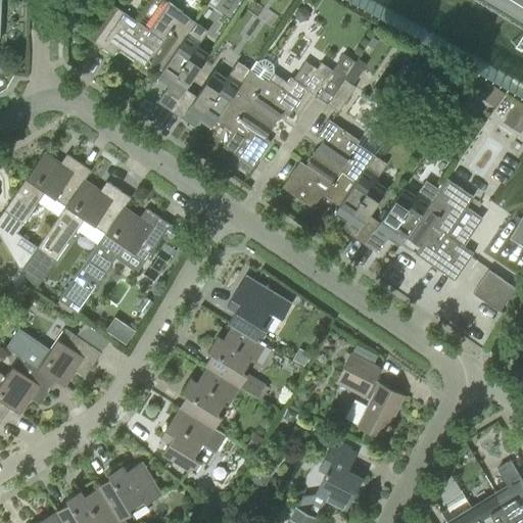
[(119,18),(105,10),(87,37),(113,56),(119,49),(140,64),(144,58),(162,70),(196,22),(169,4),(150,31),(124,12),(119,18)]
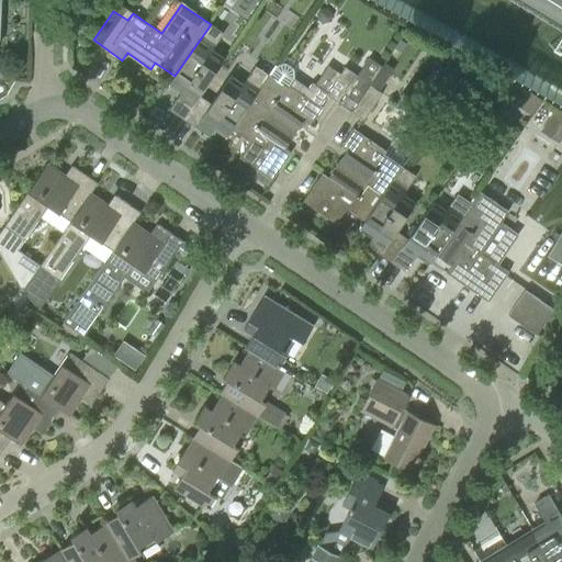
[(333,17),(332,10),(325,8),(319,9),(316,14),(318,21),(324,23),(329,22),(333,17)]
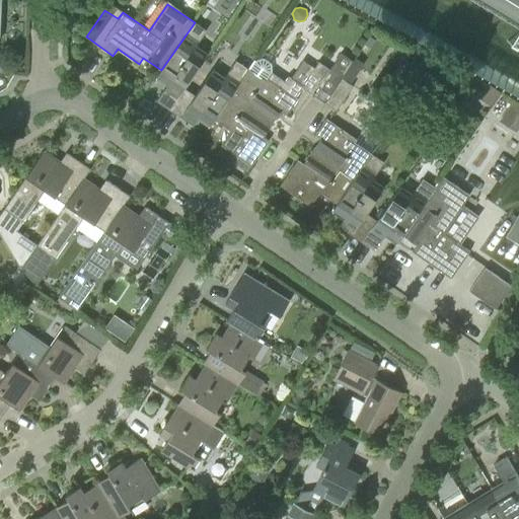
[(162,71),(172,78),(157,101),(168,109),(183,87),(208,53),(197,46),(207,31),(195,22),(161,70),(160,71),(162,71)]
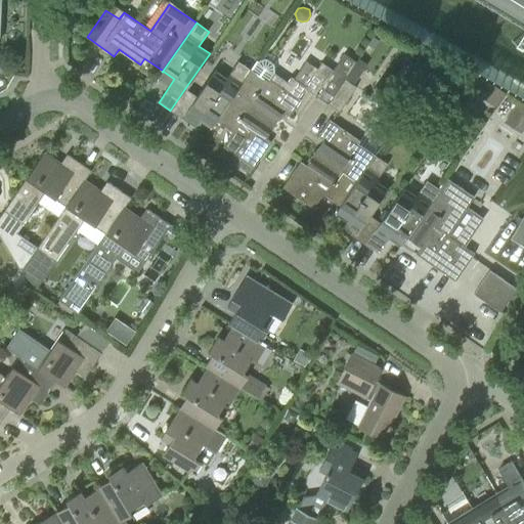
[(379,41),(373,37),(367,45),(374,49),(379,41)]
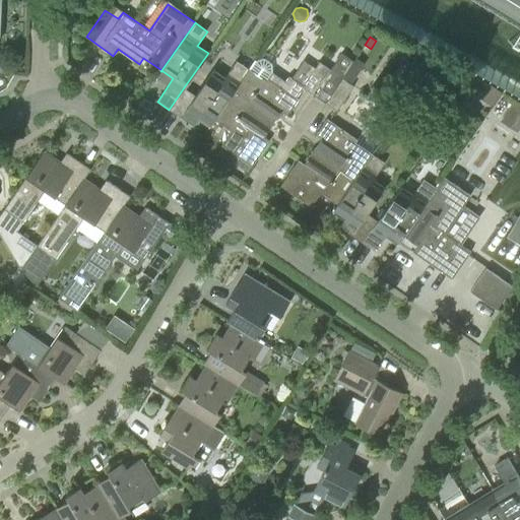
[(426,57),(414,49),(406,62),(417,69),(426,57)]
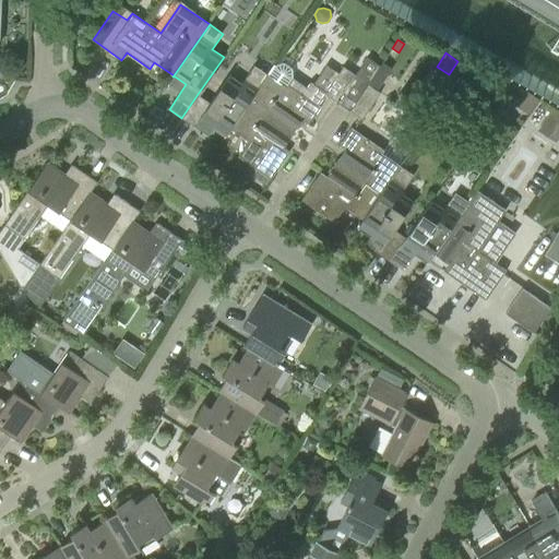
[(356,75),(352,81),(365,90),(368,84),(369,84),(380,66),(368,58),(356,75)]
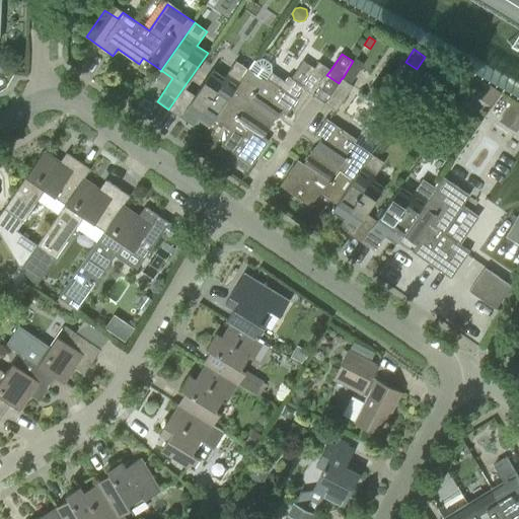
[(296,97),(302,88),(303,86),(302,85),(290,78),(289,77),(286,82),(272,73),(272,64),(264,59),(255,61),(248,71),(231,96),(274,125),(275,125),(273,124),(284,107),(290,112),(298,99),(296,97)]
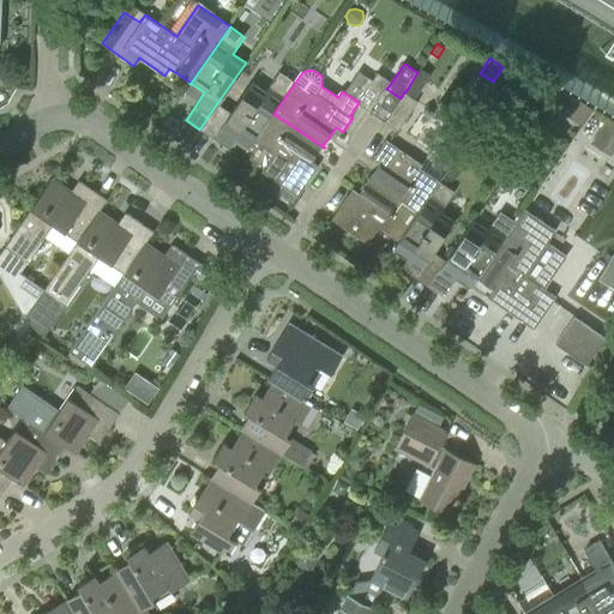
[(274,114),(294,84),(278,73),(266,90),(252,82),(230,113),(217,103),(199,130),(228,149),(240,132),(253,142),(254,140),(274,114)]
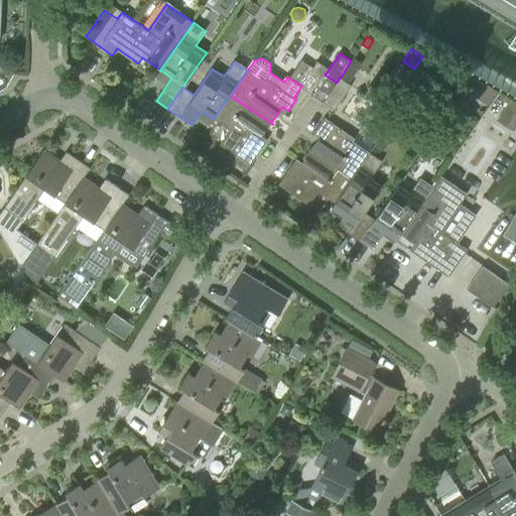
[(316,61),(300,85),(301,86),(300,88),(311,95),(325,75),(329,70),(316,61)]
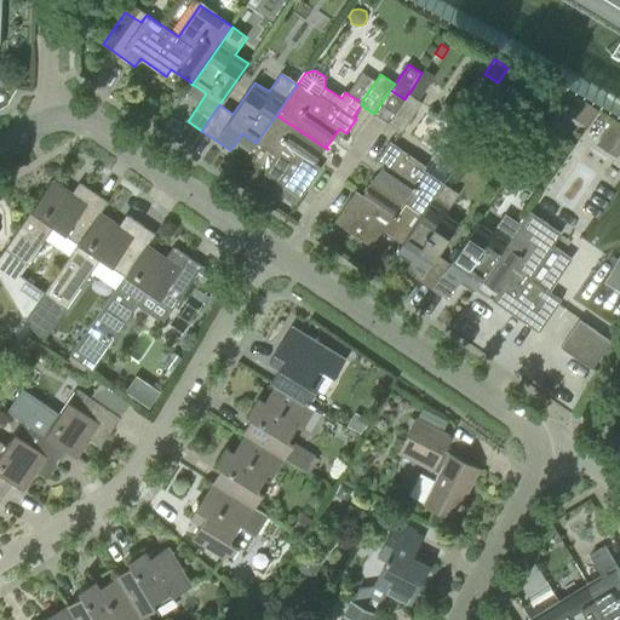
[(377,115),(385,121),(388,122),(405,99),(390,90),(374,114),(377,115)]
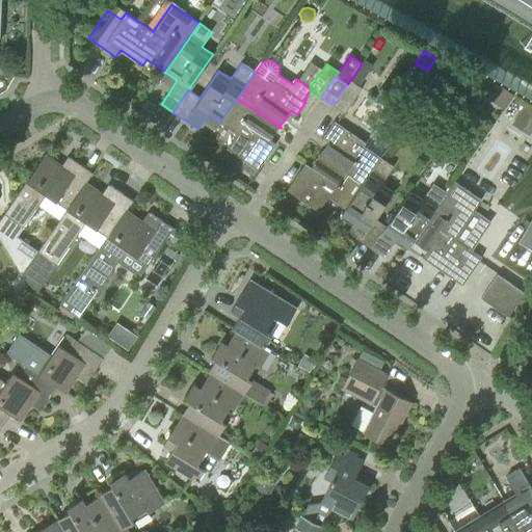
[(488,77),(488,79),(478,91),(487,98),(498,83),(488,77)]
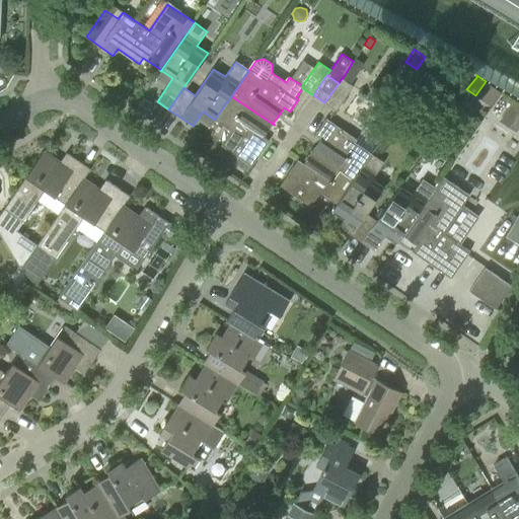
[(324,102),(337,112),(354,86),(343,78),(342,78),(339,83),(324,102)]
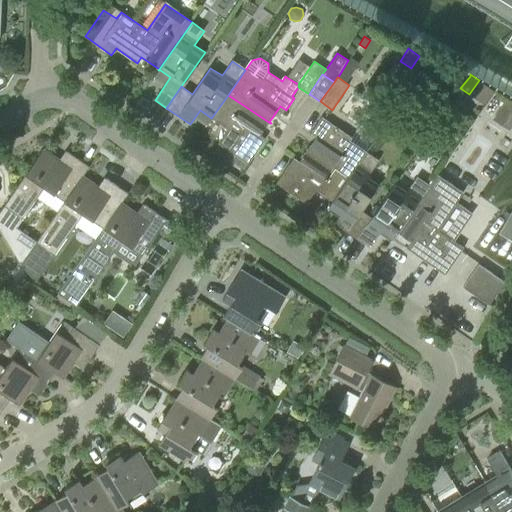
[(270,123),(228,95),(212,117),(228,129),(218,143),(234,154),(248,164),(263,143),(257,139),(268,123),(270,124),(270,123)]
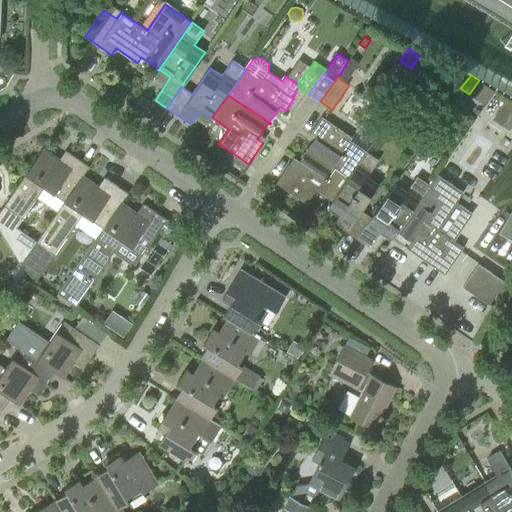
[(511,107),(504,103),(493,121),(509,130),(511,125),(511,107)]
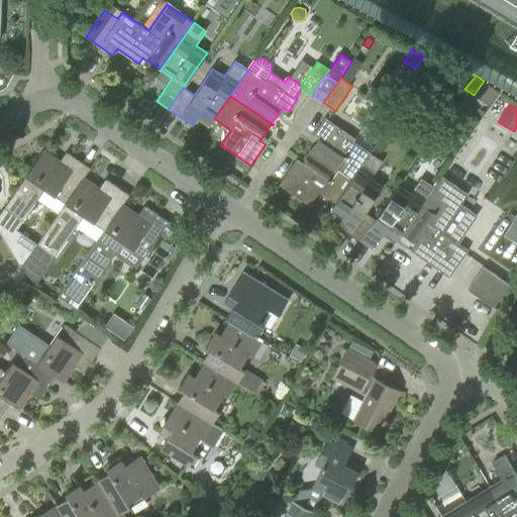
[(356,139),(327,120),(325,118),(317,130),(322,134),(311,149),(310,149),(352,180),(370,154),(353,143),(356,139)]
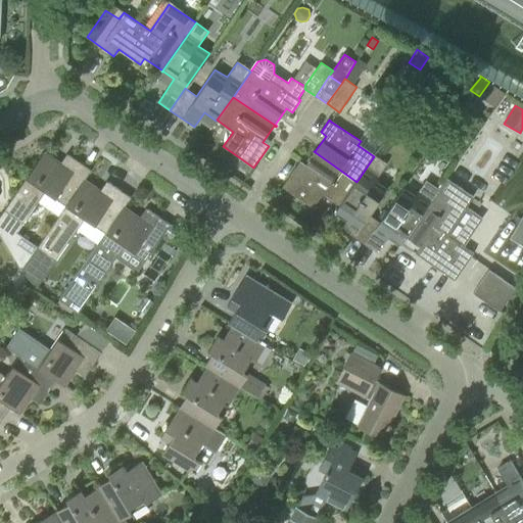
[(282,187),(313,208),(323,193),(340,204),(357,182),(314,151),(313,152),(315,153),(302,170),(297,165),(282,187)]
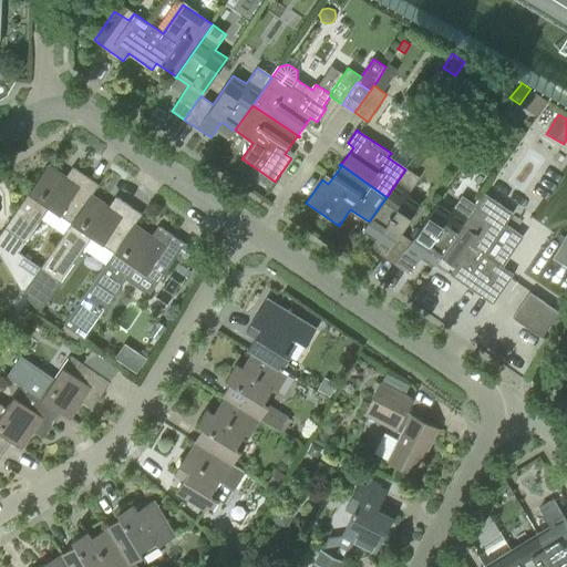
[(48,165),(14,214),(0,234),(0,255),(1,257),(23,294),(33,277),(40,268),(41,267),(17,250),(48,207),(71,223),(92,196),(99,185),(75,168),(68,179),(48,165)]
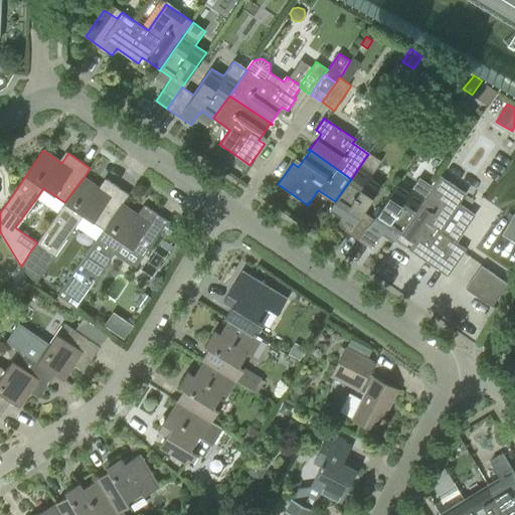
[(336,202),(346,209),(336,224),(360,240),(375,219),(365,212),(383,185),(372,178),(382,163),(368,154),(351,179),(335,201),(334,202),(335,203),(336,202)]
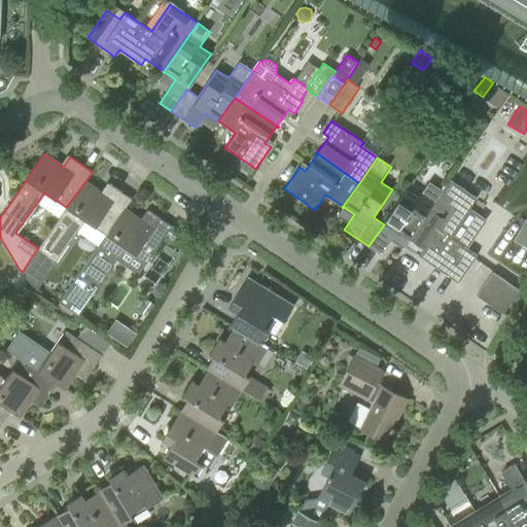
[(241,159),(237,166),(251,175),(255,169),(241,159)]
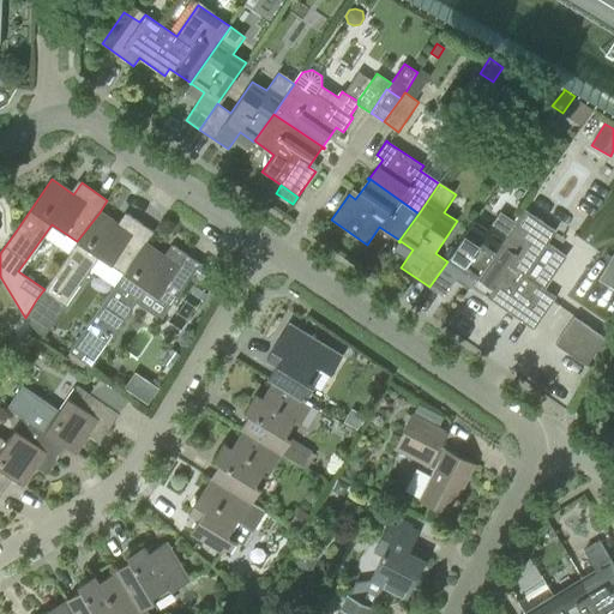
[(154,232),(127,215),(120,227),(100,212),(77,241),(44,289),(43,290),(65,306),(98,257),(125,274),(145,244),(154,232)]
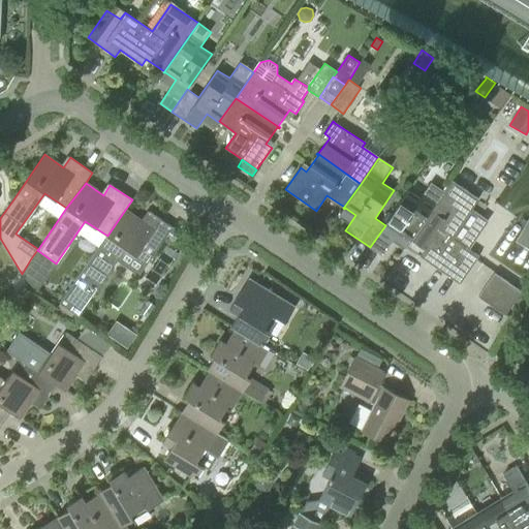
[(382,256),(389,246),(393,241),(405,249),(411,241),(410,241),(444,191),(432,183),(422,198),(410,190),(386,225),(385,225),(370,247),(382,256)]
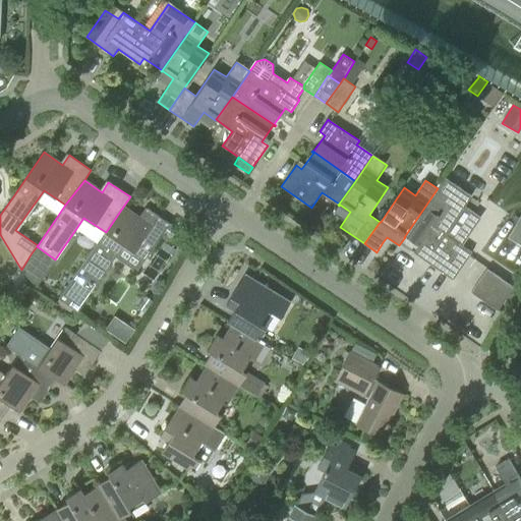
[(418,255),(453,280),(472,251),(447,234),(465,208),(438,188),(404,237),(405,237),(422,249),(418,255)]
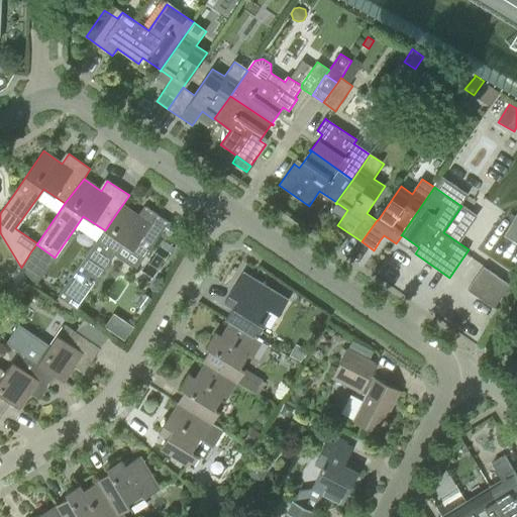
[(169,222),(146,207),(139,217),(122,205),(105,230),(56,301),(73,312),(116,252),(135,266),(142,256),(144,257),(169,222)]
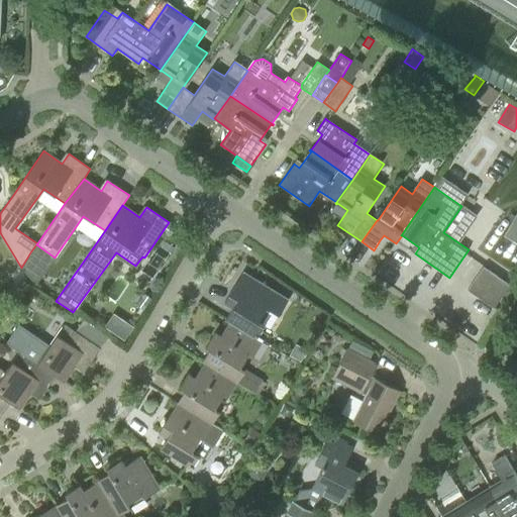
[(516,243),(516,211),(503,235),(516,243)]
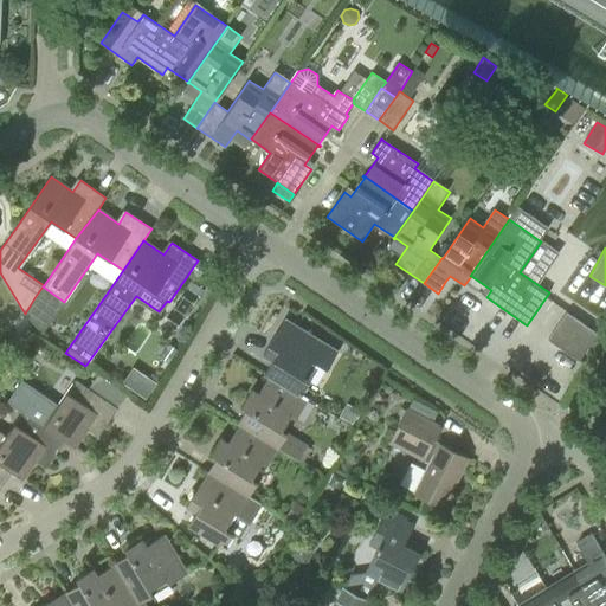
[(200,278),(207,269),(197,262),(191,270),(191,271),(200,278)]
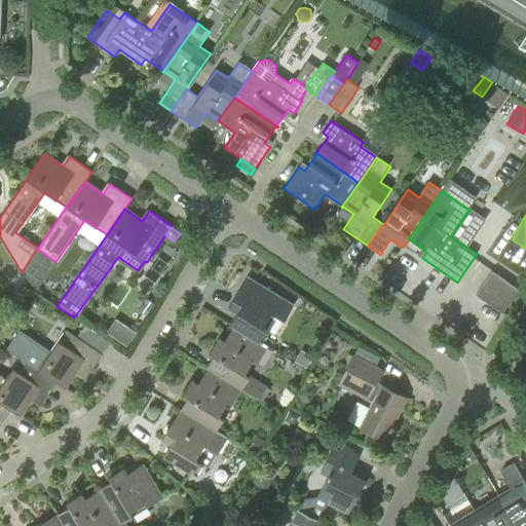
[(476,295),(502,313),(517,293),(489,274),(476,295)]
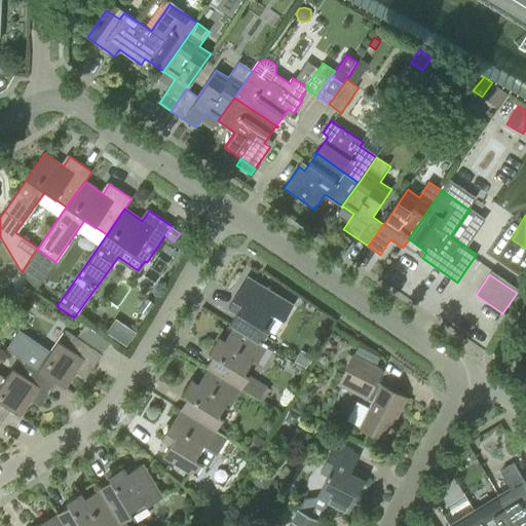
[(230,325),(233,327),(234,327),(262,343),(269,332),(262,328),(270,314),(283,322),(294,305),(251,278),(240,295),(237,293),(228,308),(237,313),(230,325)]
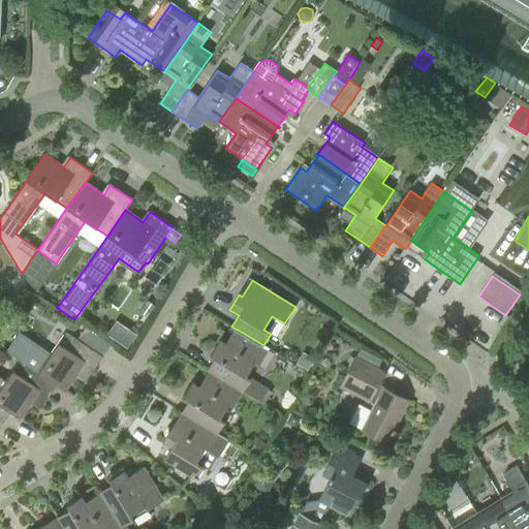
[(155,307),(149,302),(147,301),(139,312),(142,314),(148,318),(155,307)]
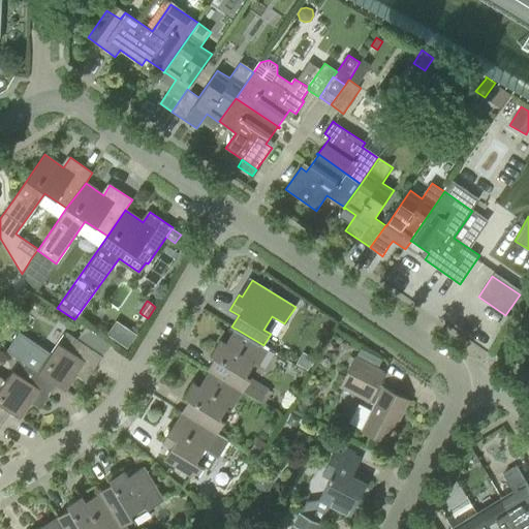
[(117,320),(109,333),(128,346),(136,334),(117,320)]
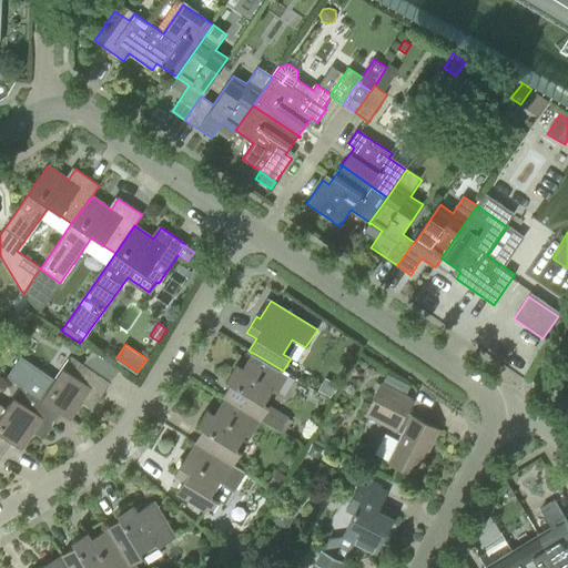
[(261,421),(262,419),(281,432),(288,417),(270,406),(269,407),(264,404),(273,389),(277,393),(290,374),(283,371),(253,353),(252,353),(243,368),(236,364),(225,382),(230,385),(223,397),(224,398),(261,421)]
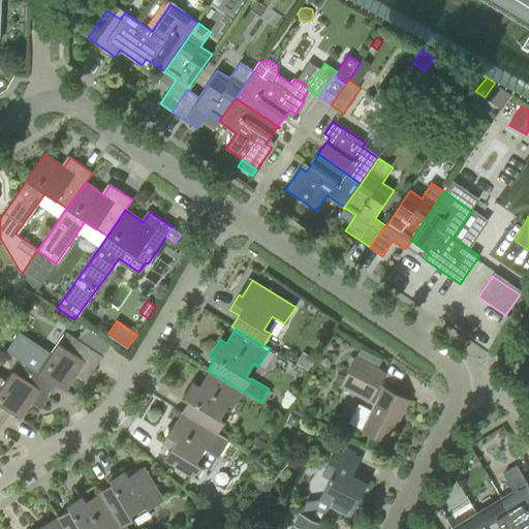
[(102,356),(92,349),(66,332),(53,353),(21,331),(7,350),(20,361),(57,385),(64,391),(78,372),(88,379),(102,356)]
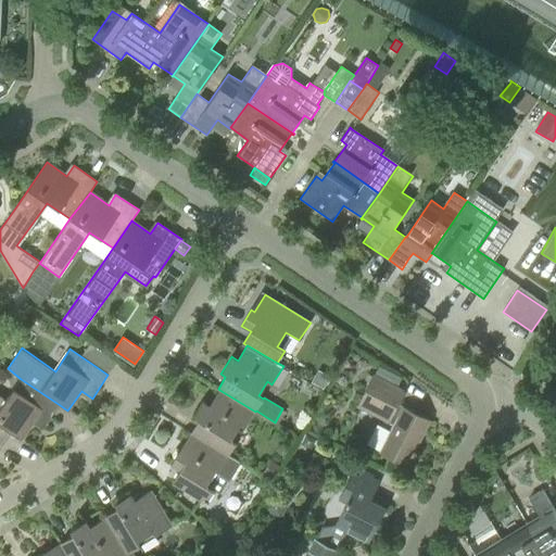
[(97,367),(108,375),(116,362),(104,355),(97,367)]
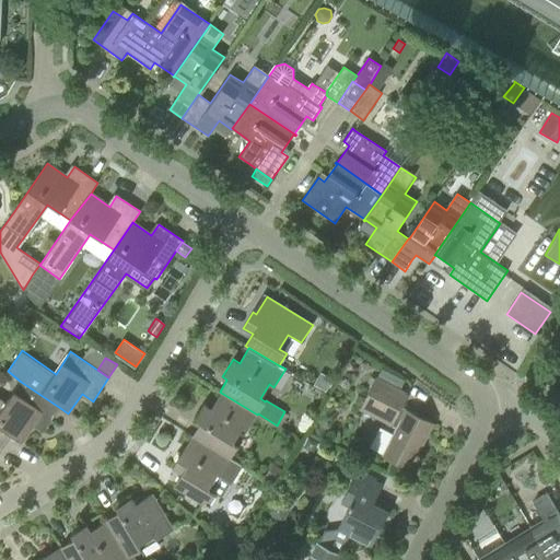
[(333,381),(321,373),(314,385),(326,393),(333,381)]
